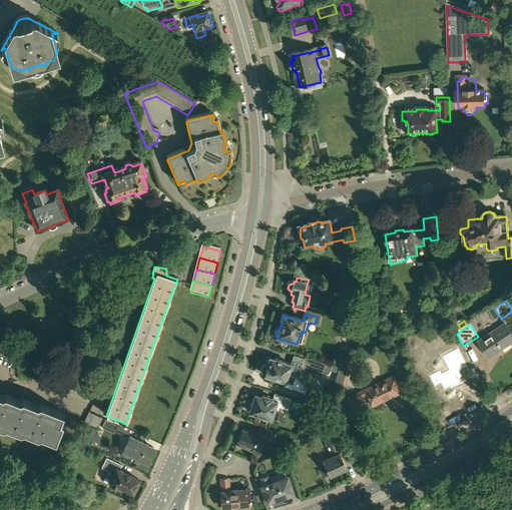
[(490,362),(511,347),(511,334),(508,328),(506,325),(477,344),(490,362)]
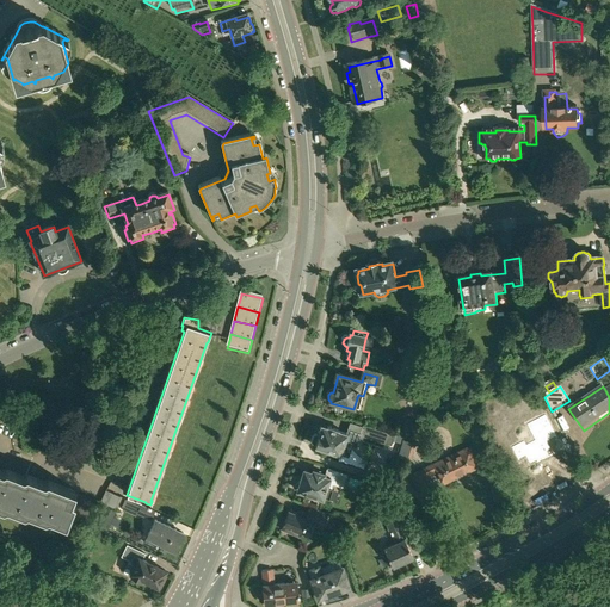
[(525,445),(513,451),(519,464),(521,464),(519,463),(527,459),(531,468),(537,464),(538,465),(537,465),(538,466),(555,458),(554,457),(552,452),(547,445),(556,440),(558,440),(547,419),(529,428),(533,435),(536,444),(528,448),(525,445)]
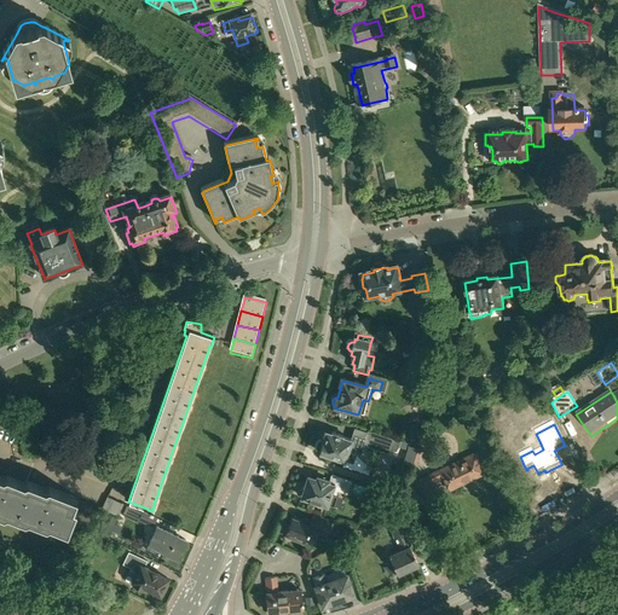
[(319,444),(317,450),(319,453),(319,454),(354,465),(358,457),(361,457),(364,448),(390,457),(391,451),(398,453),(400,444),(369,433),(369,434),(356,430),(352,441),(344,439),(344,437),(333,435),(327,433),(324,442),(323,441),(323,444),(319,444)]
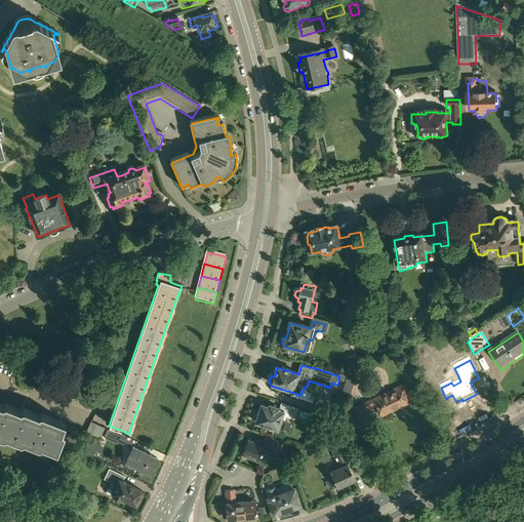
[(347,373),(349,377),(357,374),(354,369),(347,373)]
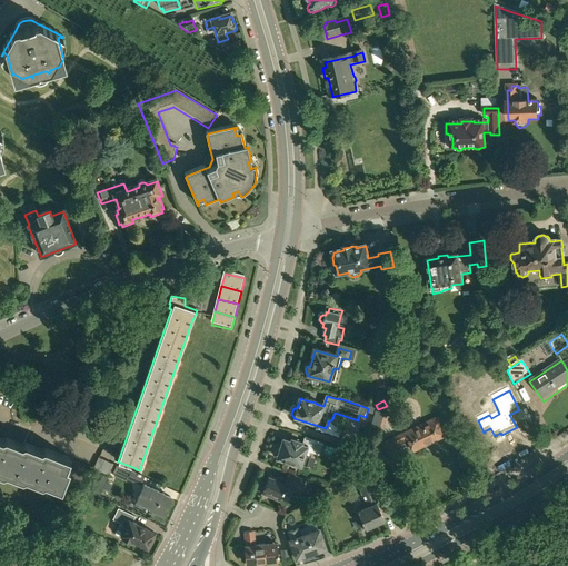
[(376,410),(368,408),(366,417),(372,419),(376,410)]
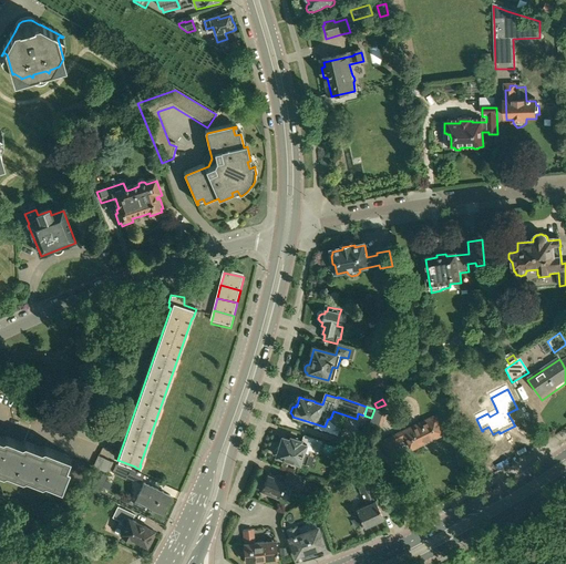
[(37,423),(43,426),(48,412),(42,410),(37,423)]
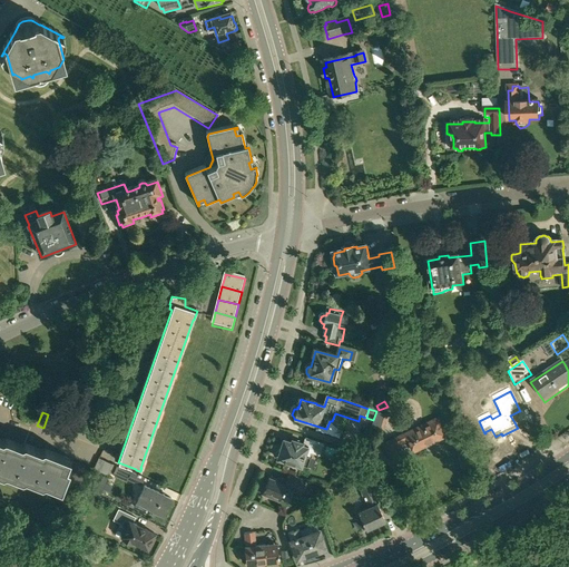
[(43,428),(49,430),(55,418),(48,414),(43,428)]
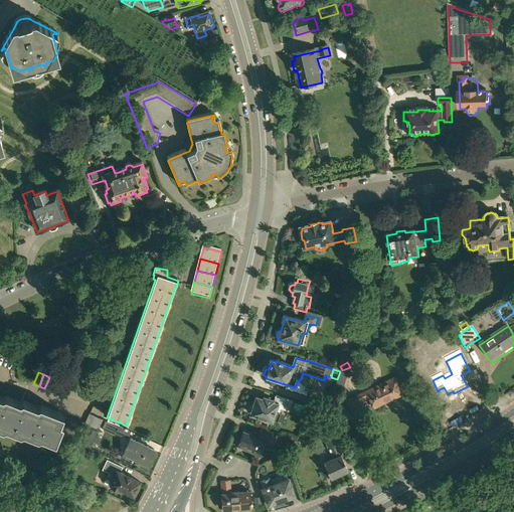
[(49,377),(44,388),(50,391),(54,379),(49,377)]
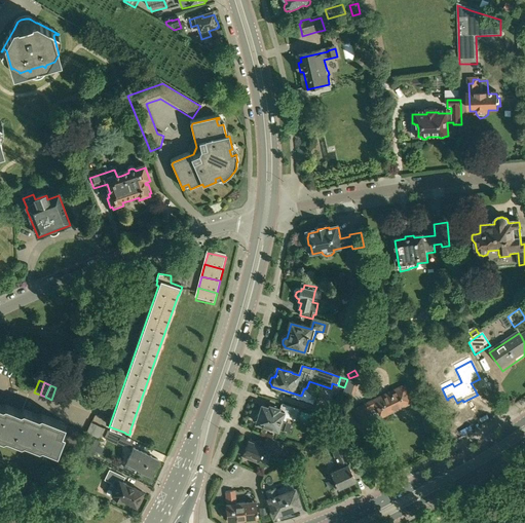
[(51,400),(57,402),(62,389),(55,387),(51,400)]
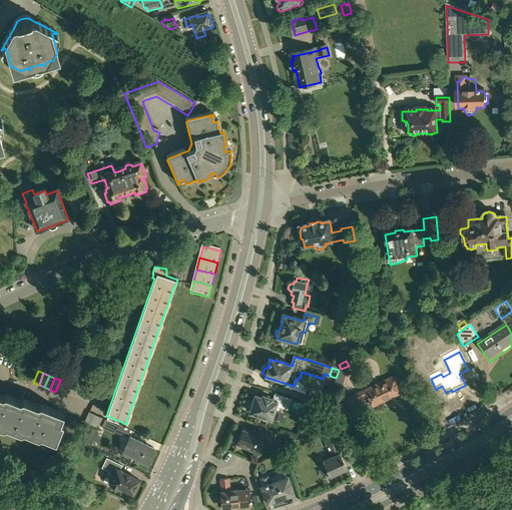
[(393,401),(393,399),(403,394),(395,378),(347,401),(353,413),(360,410),(356,403),(369,397),(374,408),(385,403),(388,404),(393,401)]
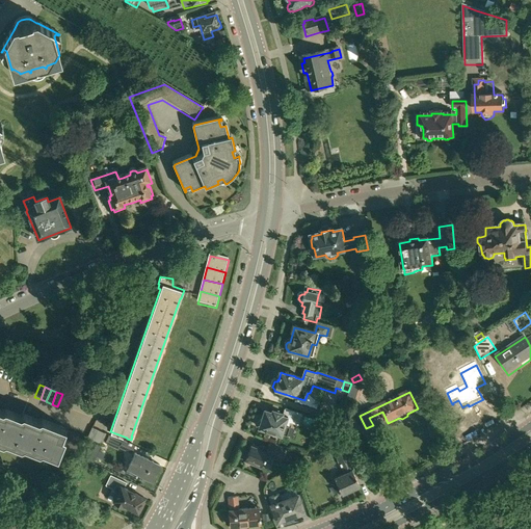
[(69,396),(62,394),(57,406),(63,408),(69,396)]
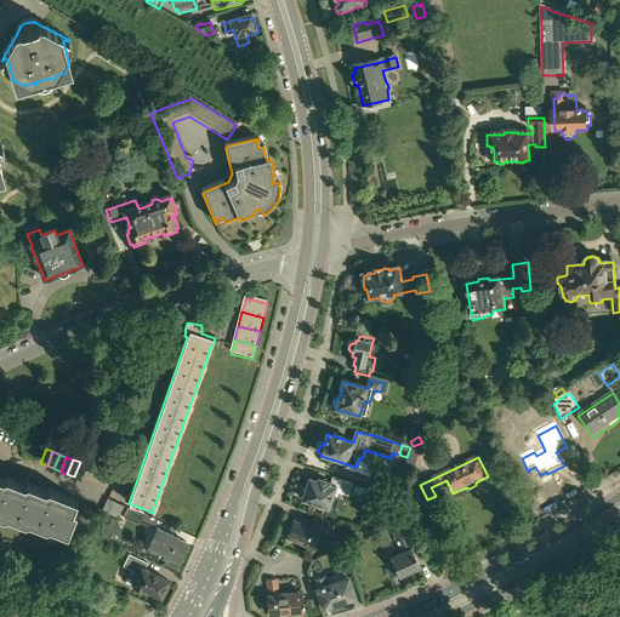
[(74,476),(81,479),(86,464),(80,462),(74,476)]
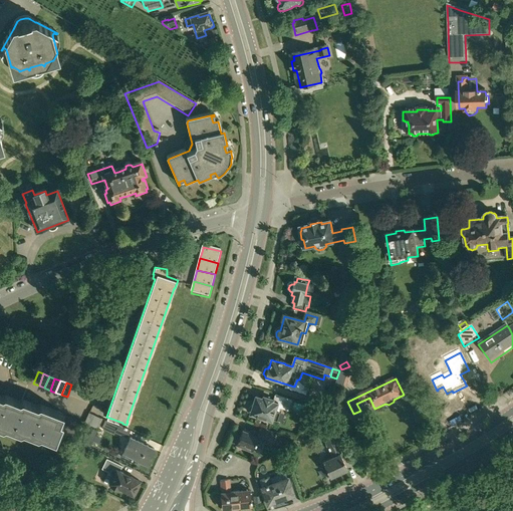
[(72,399),(77,387),(71,385),(67,397),(72,399)]
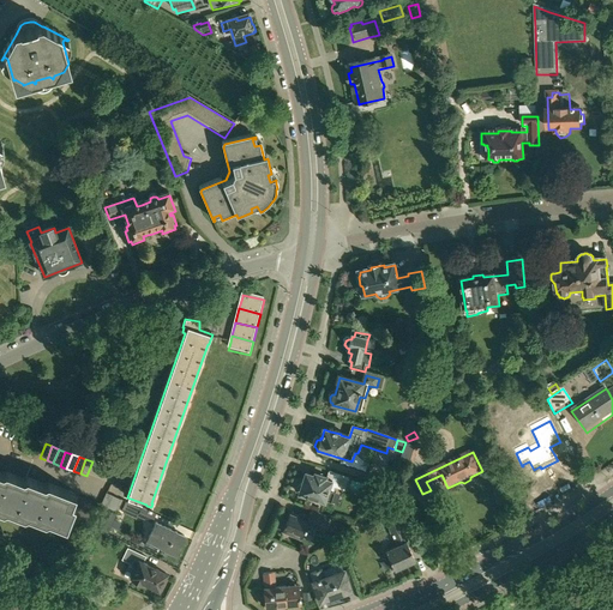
[(86,476),(94,479),(98,465),(92,461),(86,476)]
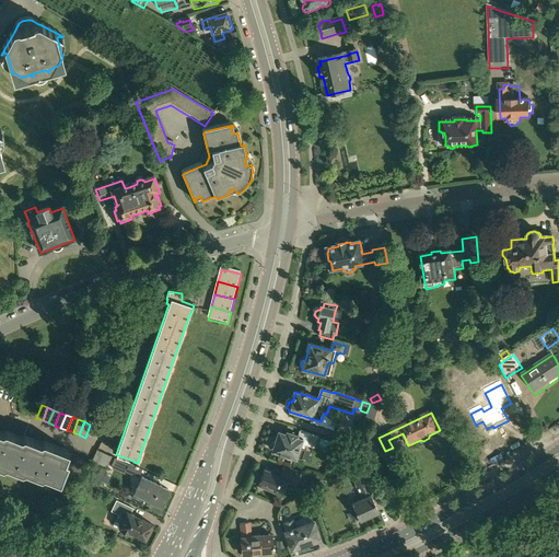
[(85,438),(91,440),(96,427),(90,425),(85,438)]
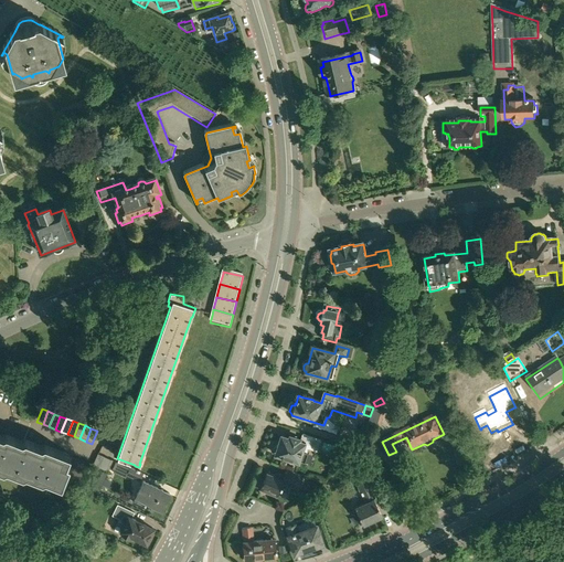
[(92,444),(98,446),(104,433),(97,431),(92,444)]
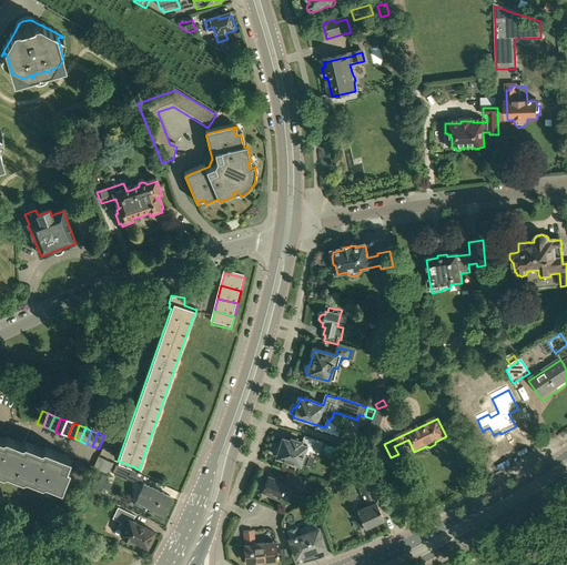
[(110,437),(104,435),(99,449),(104,451),(110,437)]
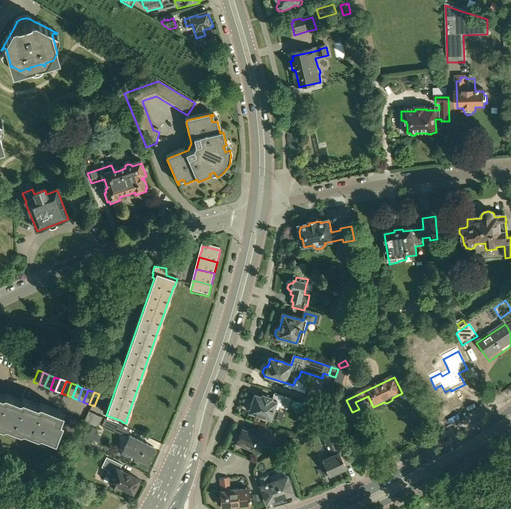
[(277,401),(266,398),(263,397),(262,399),(255,397),(253,405),(249,407),(248,409),(250,412),(250,413),(262,417),(262,419),(268,421),(268,419),(270,420),(271,419),(276,421),(279,412),(274,410),(276,407),(288,411),(292,399),(279,395),(277,401)]
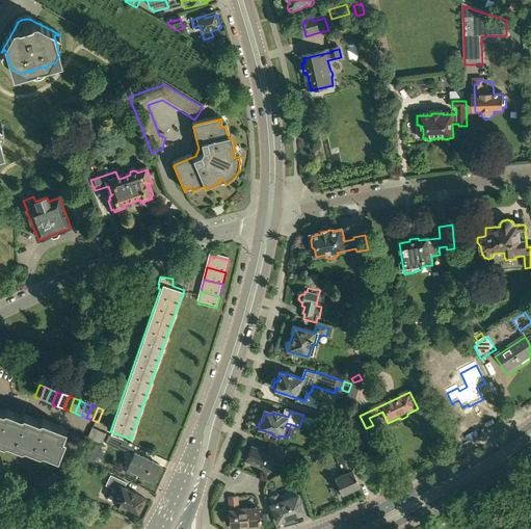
[(61,450),(79,457),(86,439),(68,431),(64,439),(62,439),(65,429),(60,427),(59,430),(42,423),(42,425),(24,418),(23,420),(5,414),(5,416),(0,413),(0,439),(15,445),(16,443),(32,449),(33,447),(58,457),(61,450)]
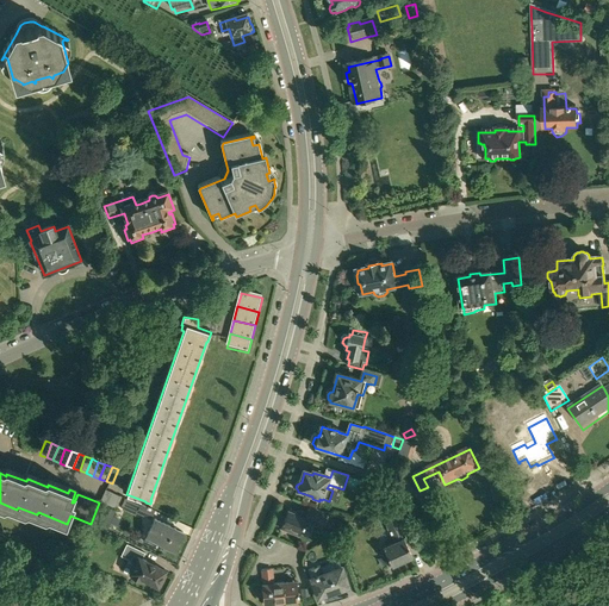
[(366,498),(374,500),(374,499),(385,488),(371,483),(366,498)]
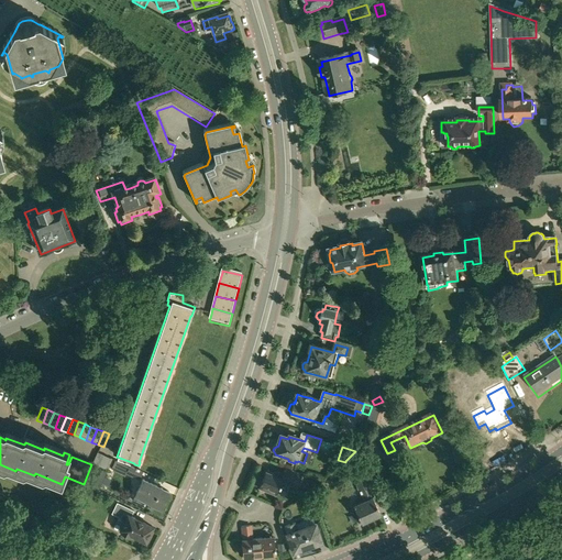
[(118,463),(114,462),(100,456),(98,454),(92,465),(109,472),(110,468),(114,470),(118,463)]
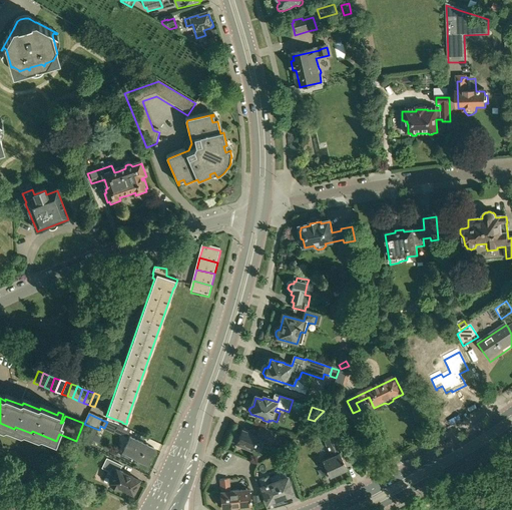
[(321,432),(315,420),(315,421),(302,435),(305,440),(321,432)]
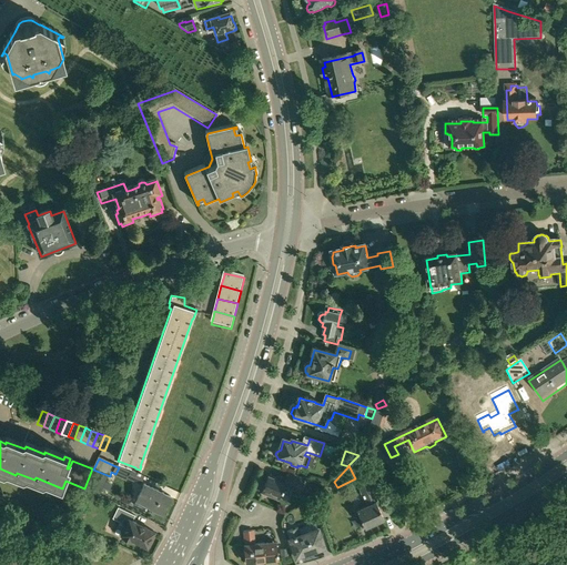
[(131,473),(128,480),(141,485),(143,478),(131,473)]
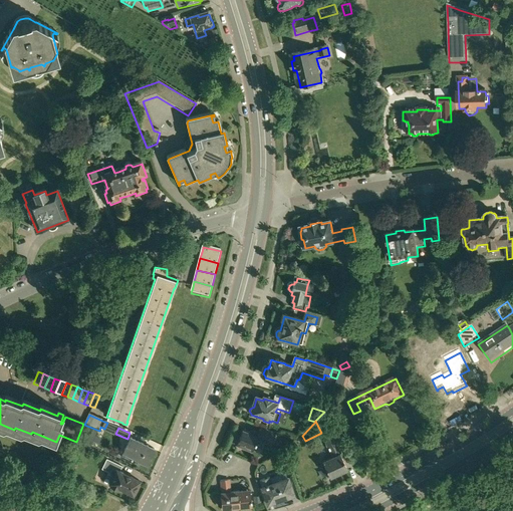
[(260,429),(258,435),(254,433),(253,435),(243,432),(237,446),(245,448),(244,450),(252,453),(257,441),(271,447),(273,442),(276,435),(260,429)]
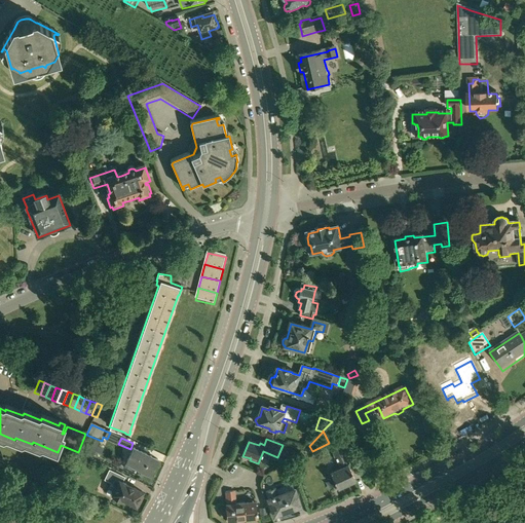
[(331,475),(337,487),(338,491),(357,483),(349,467),(350,467),(340,443),(330,447),(341,470),(331,475)]
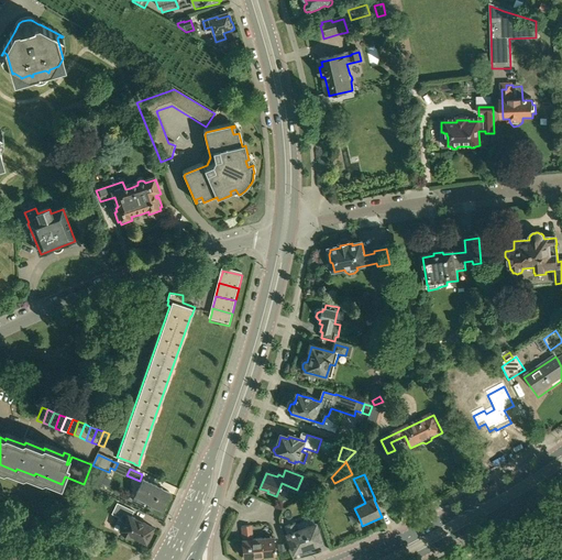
[(134,498),(132,504),(150,512),(152,507),(162,512),(169,495),(143,482),(134,498)]
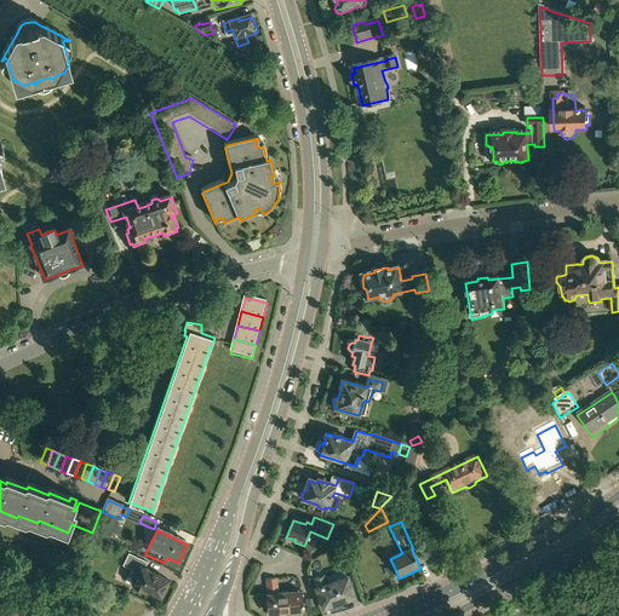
[(161,598),(168,582),(145,571),(149,565),(130,557),(125,569),(133,573),(133,574),(138,576),(135,585),(136,586),(136,587),(143,591),(143,589),(161,598)]
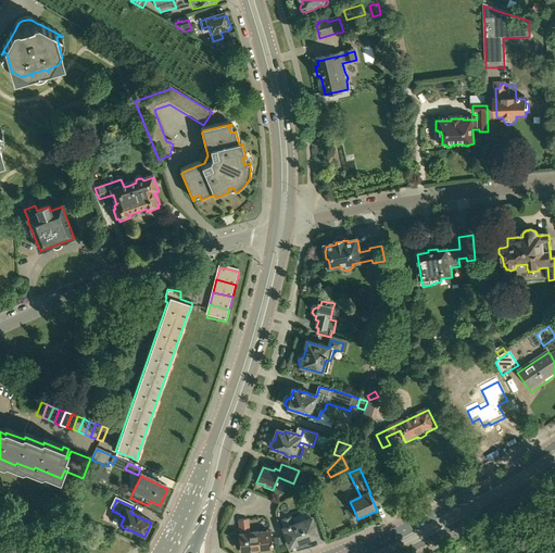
[(292,519),(282,523),(290,548),(318,538),(310,514),(292,519)]
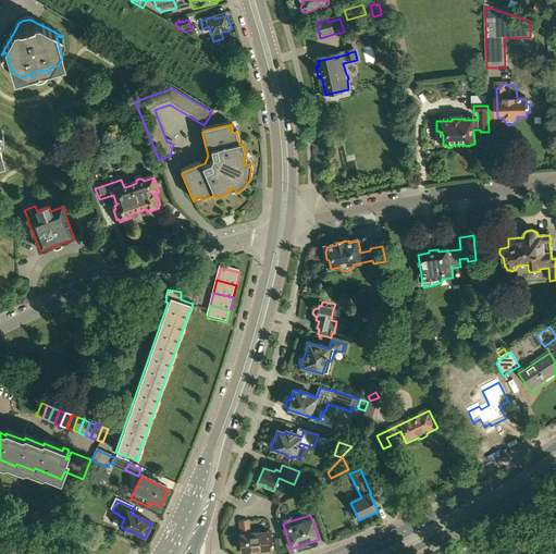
[(259,552),(273,551),(272,533),(251,536),(250,521),(241,522),(242,537),(241,538),(243,553),(242,553),(254,553),(259,553),(259,552)]
